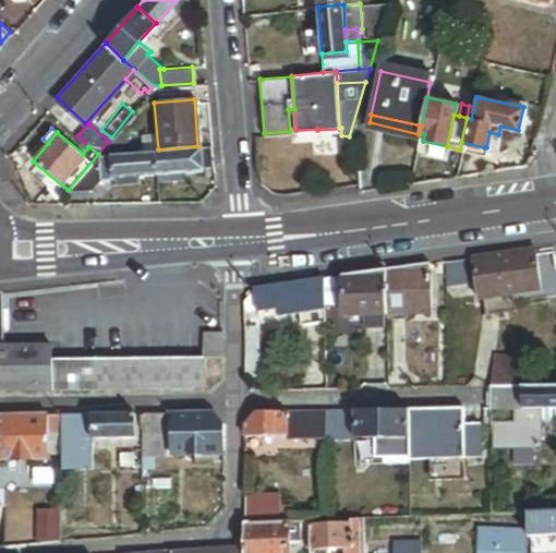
[(484,147),(461,142),(460,149),(483,155),(484,147)]
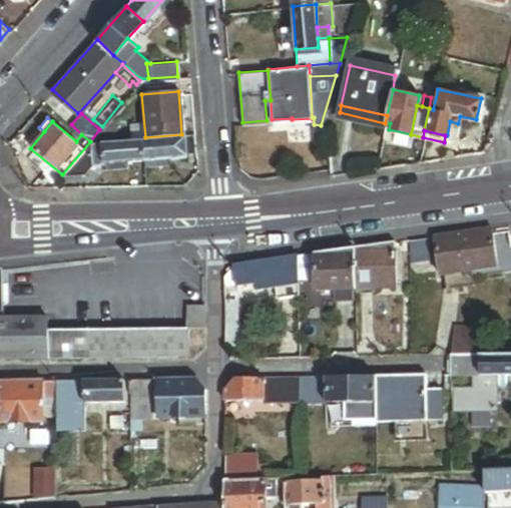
[(183,155),(181,134),(145,137),(139,137),(141,158),(143,158),(164,156),(183,155)]
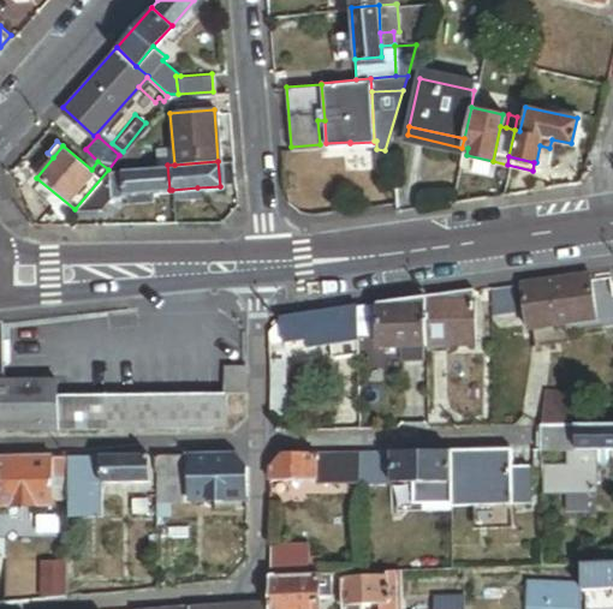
[(155,191),(170,190),(167,165),(125,168),(126,193),(134,193),(155,191)]
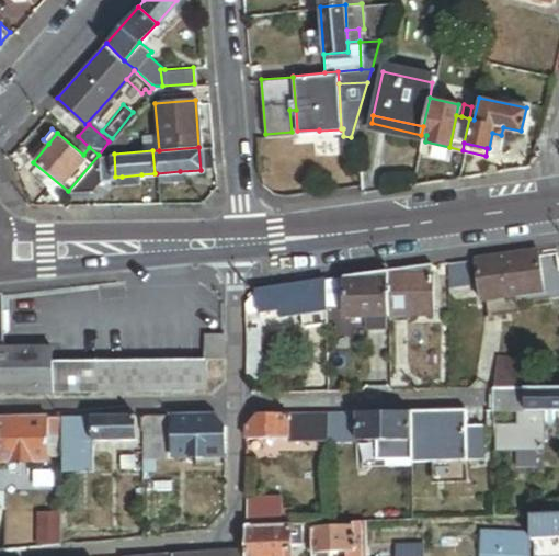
[(114,154),(99,155),(101,178),(115,177),(114,154)]
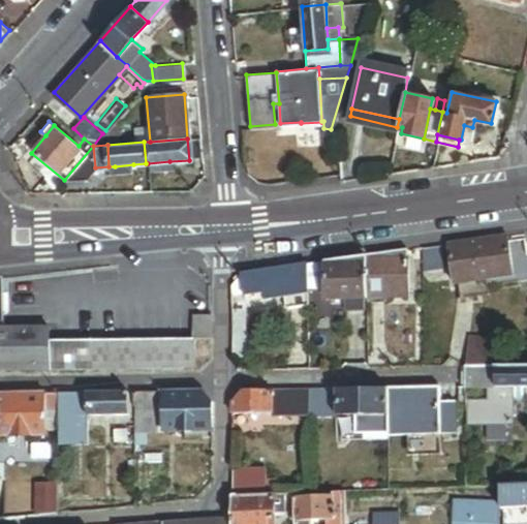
[(95,167),(93,146),(64,180),(86,180),(95,167)]
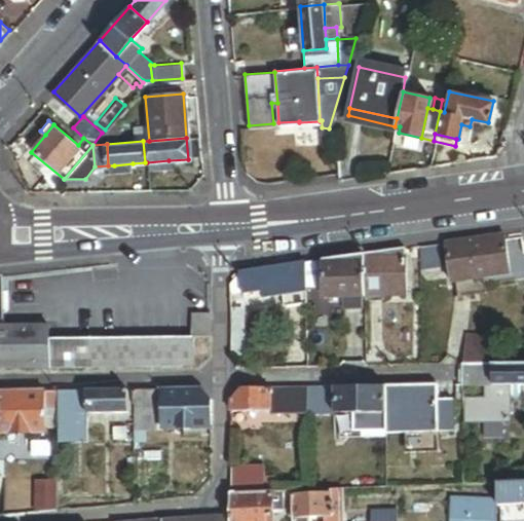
[(169,160),(147,162),(147,170),(170,168),(169,160)]
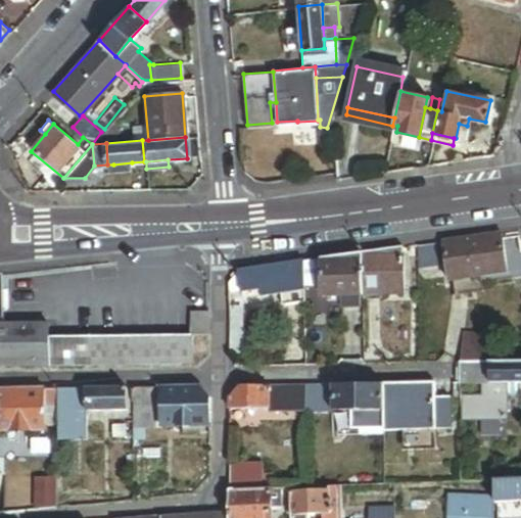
[(132,162),(113,165),(114,172),(132,170),(132,162)]
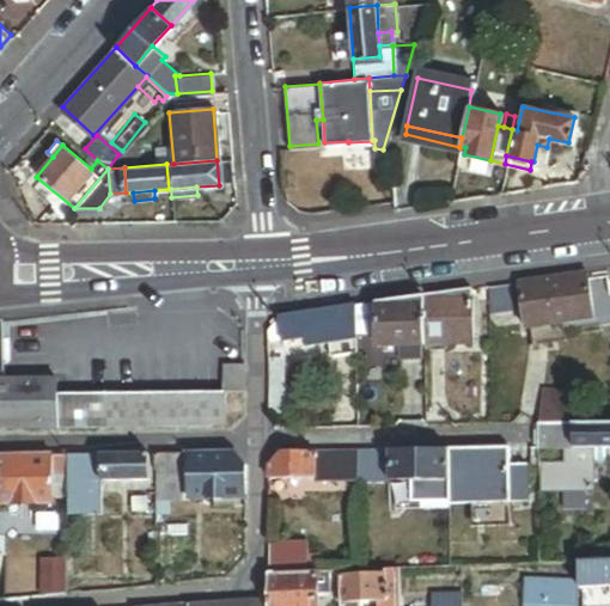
[(609,289),(609,263),(598,265),(598,271),(596,271),(599,292),(609,289)]
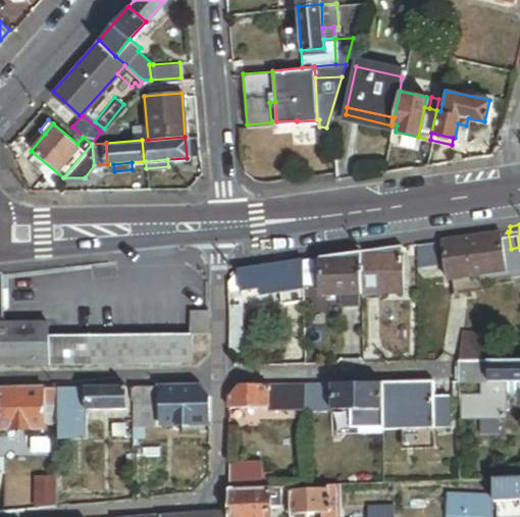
[(507,267),(502,227),(438,237),(444,275),(507,267)]
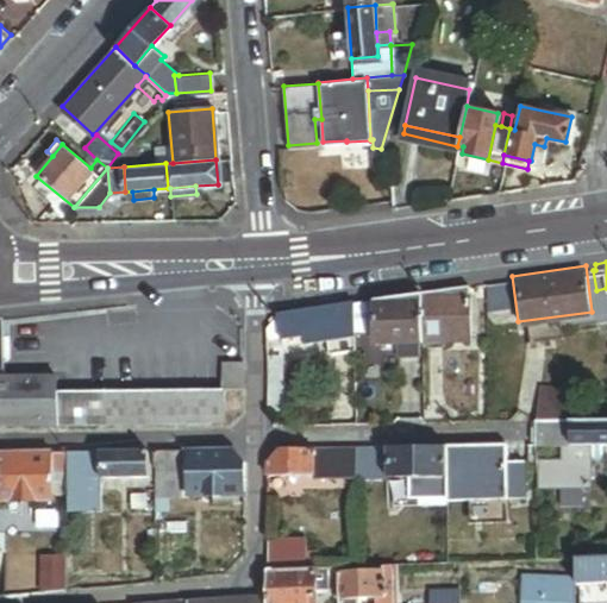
[(508,302),(505,278),(482,281),(482,306),(508,302)]
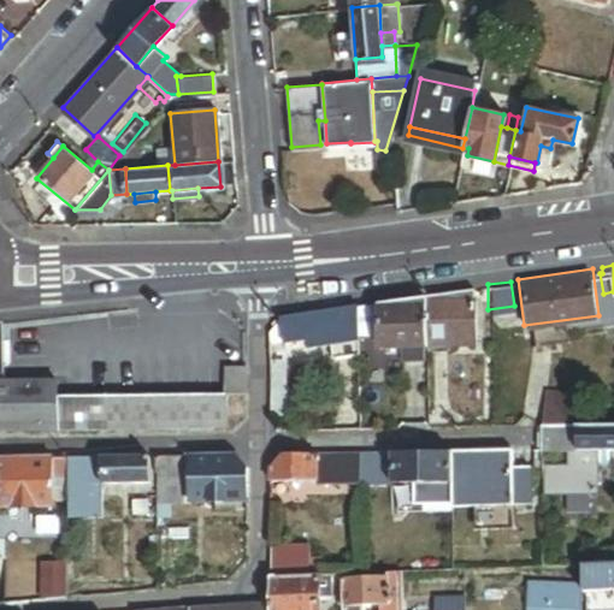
[(472,342),(470,288),(423,295),(424,349),(472,342)]
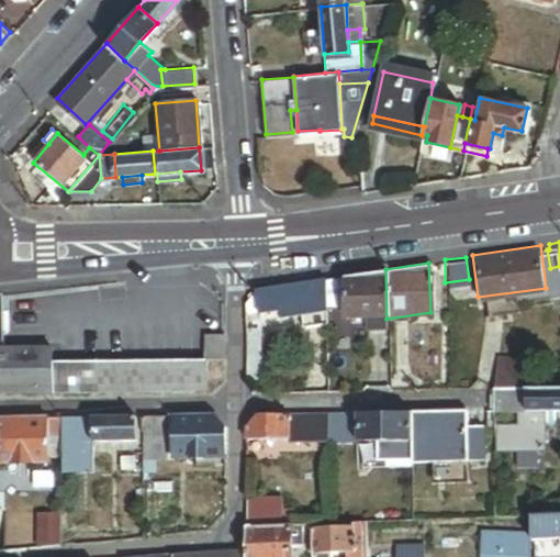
[(387,319),(385,269),(343,276),(344,323),(350,322),(387,319)]
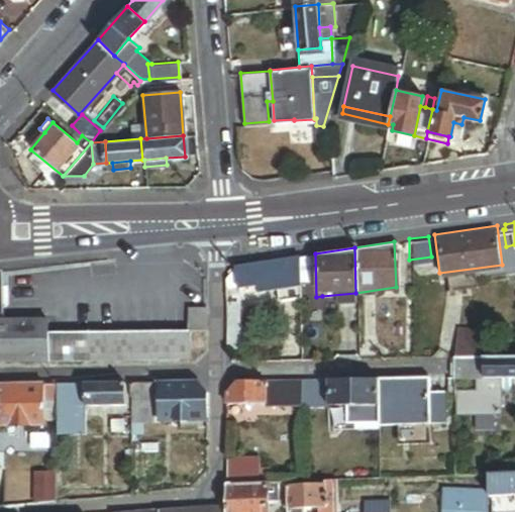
[(309,254),(299,256),(300,280),(310,278),(309,254)]
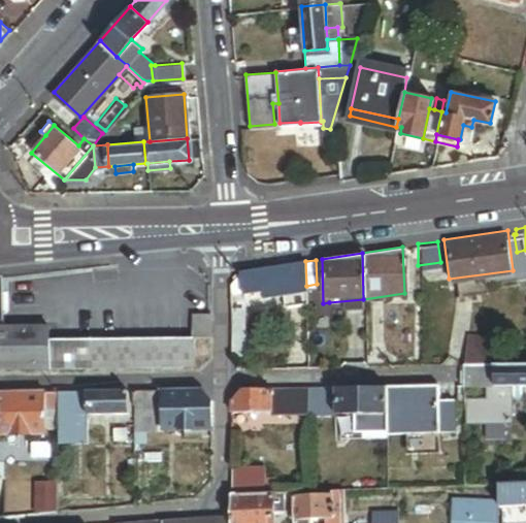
[(303,279),(302,261),(277,265),(280,283),(303,279)]
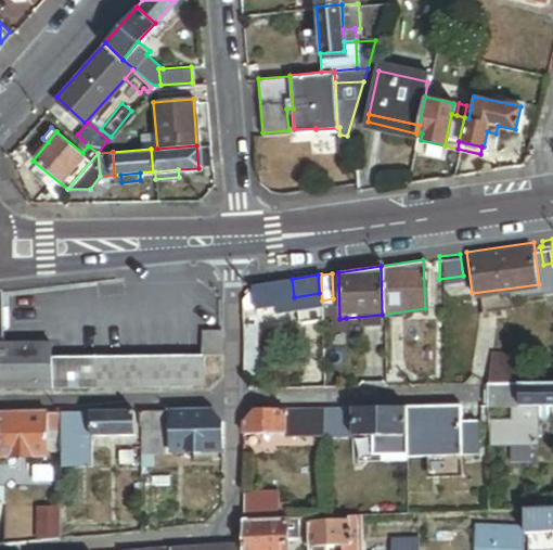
[(242,296),(242,309),(273,304),(275,311),(296,307),(294,297),(292,279),(252,284),(242,296)]
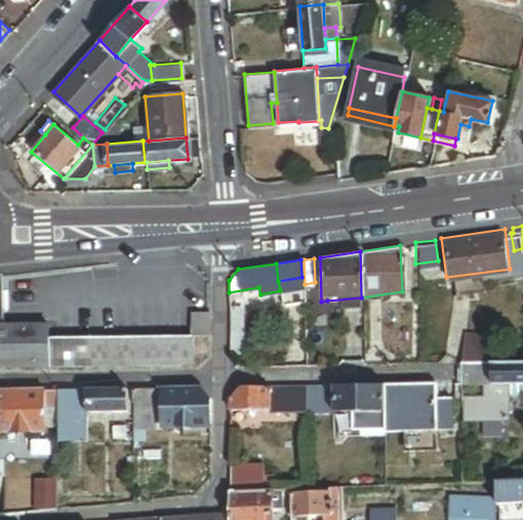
[(278,281),(280,290),(282,303),(303,300),(302,277),(278,281)]
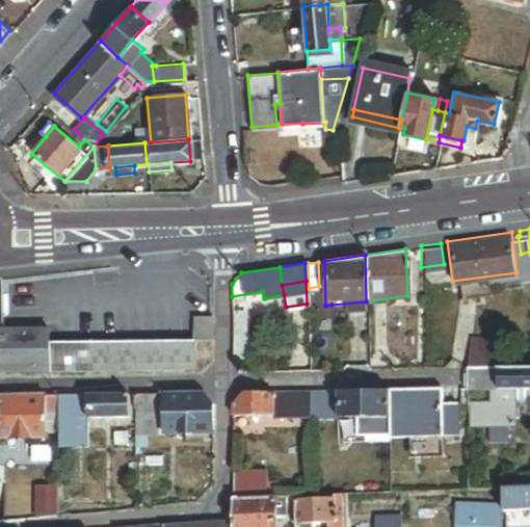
[(367,314),(366,301),(332,305),(332,308),(342,308),(346,315),(367,314)]
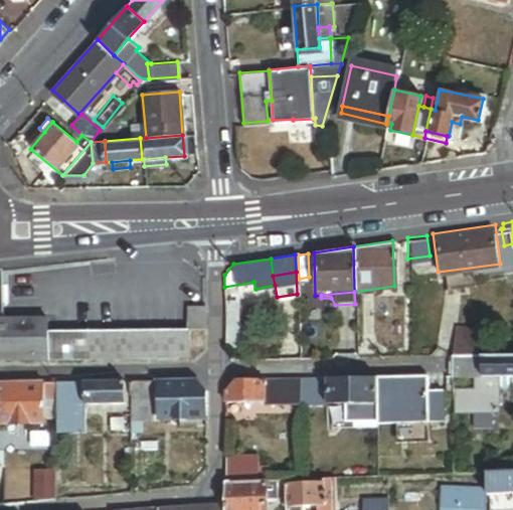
[(234,343),(234,303),(225,304),(225,343),(234,343)]
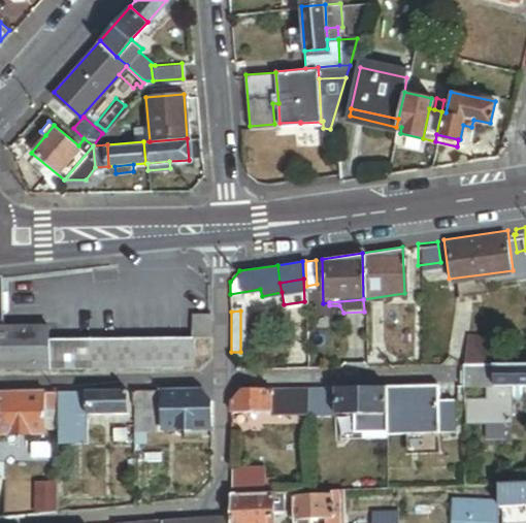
[(207,321),(190,320),(190,333),(207,333),(207,321)]
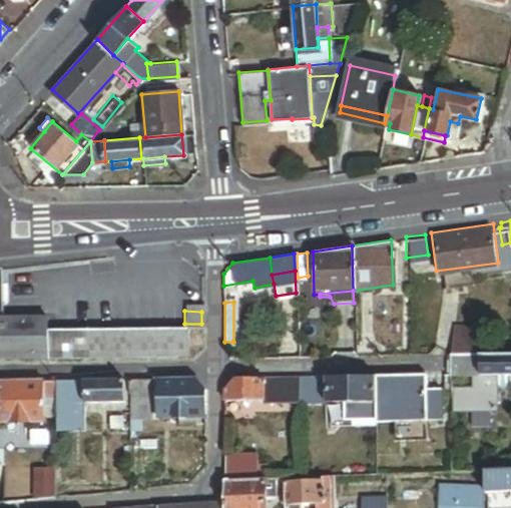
[(0,356),(48,356),(47,329),(47,315),(0,315),(0,356)]
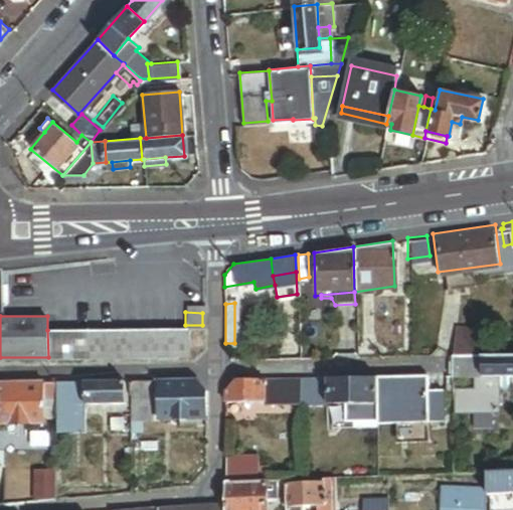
[(188,326),(88,328),(89,356),(189,354),(188,326)]
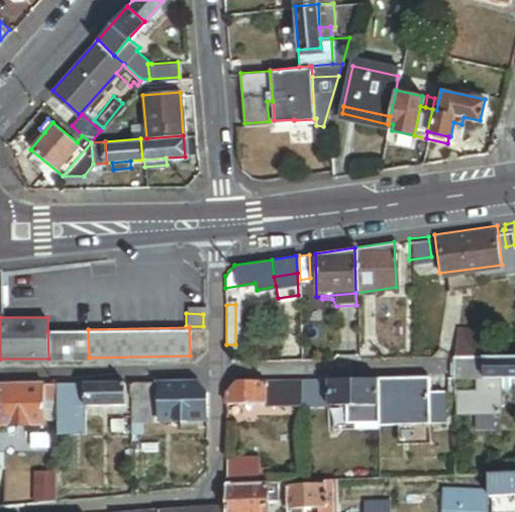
[(482,328),(456,329),(457,353),(482,353),(482,328)]
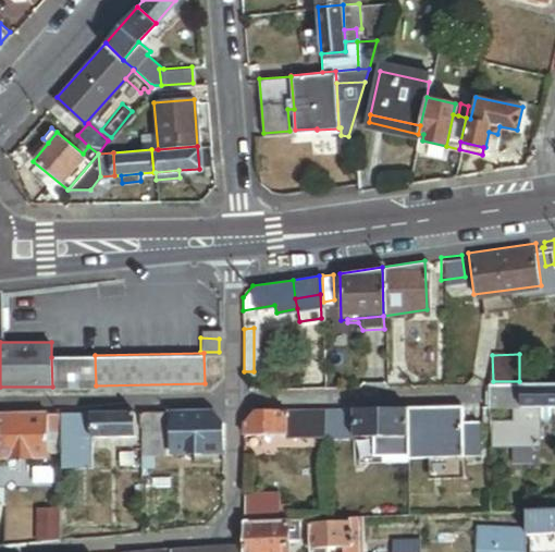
[(95,355),(51,357),(52,387),(96,385),(95,355)]
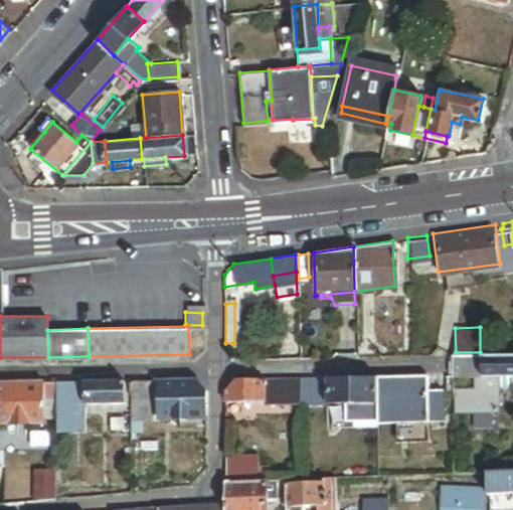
[(497,398),(496,374),(512,373),(512,352),(481,353),(481,355),(482,374),(473,374),(473,386),(452,387),(452,399),(497,398)]
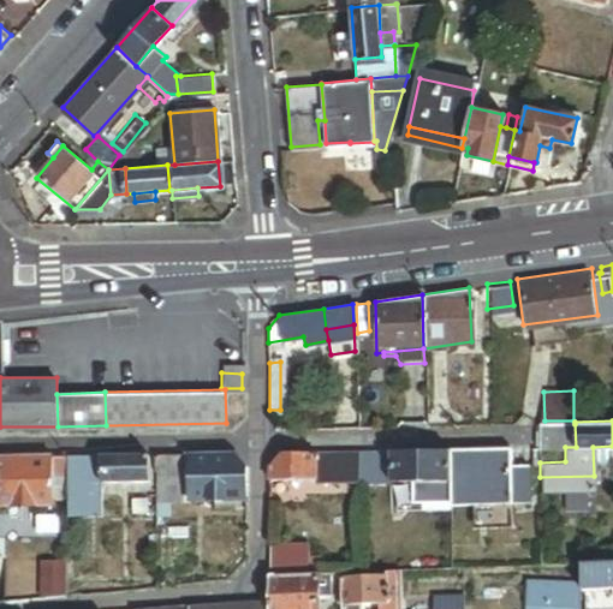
[(565,447),(576,447),(575,424),(539,424),(540,447),(565,447)]
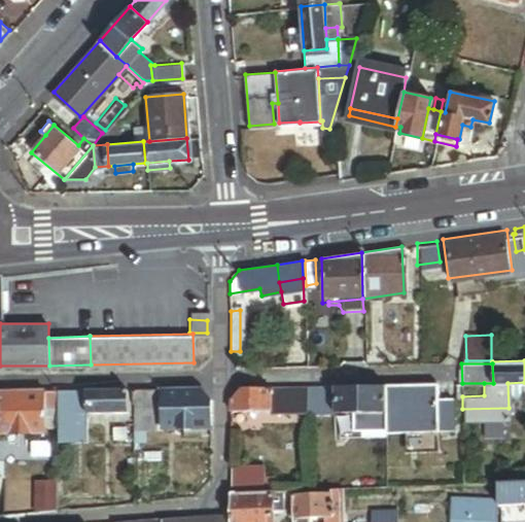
[(439,397),(438,384),(388,385),(390,430),(440,428),(439,397)]
